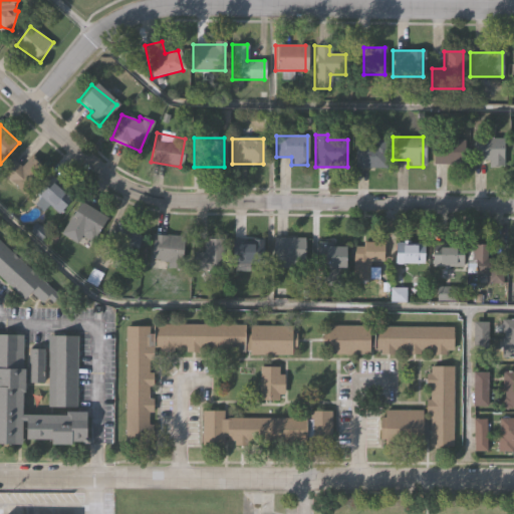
[(471,160),(471,139),(502,139),(502,166),(488,166),(488,160),(471,160)]
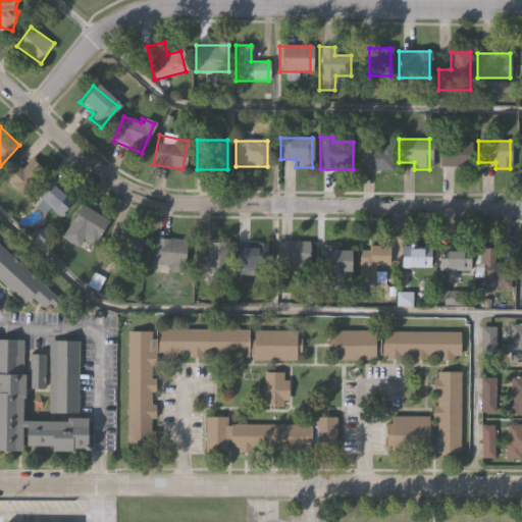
[(438,167),(438,143),(470,143),(470,167),(438,167)]
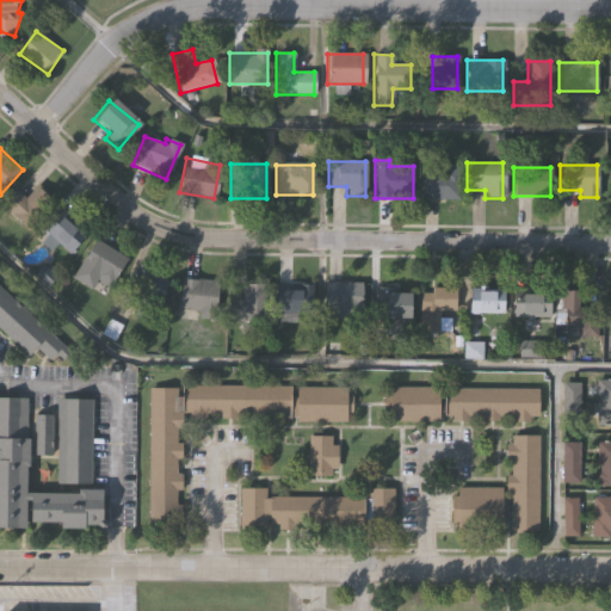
[(458,199),(421,199),(421,171),(458,171),(458,199)]
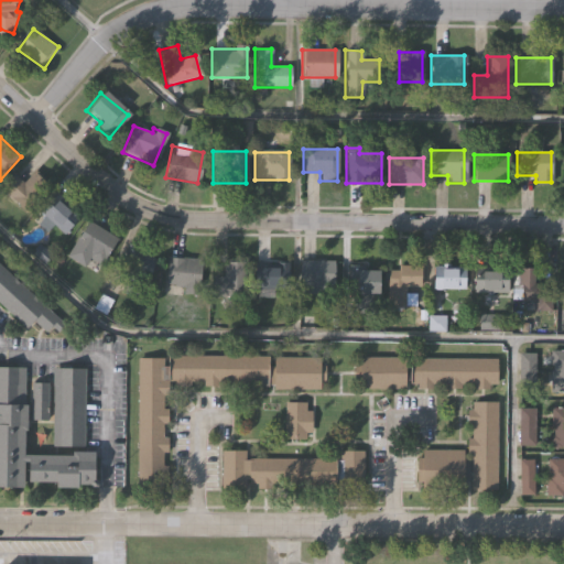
[(3,188),(17,175),(25,183),(36,172),(51,186),(26,212),(3,188)]
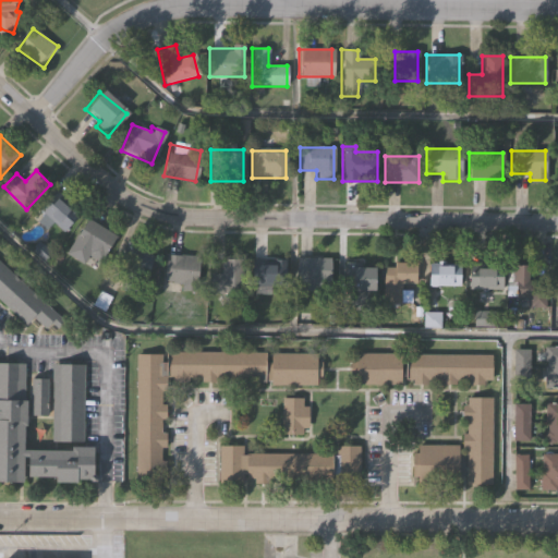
[(76,221),(61,230),(58,223),(44,231),(34,213),(62,196),(76,221)]
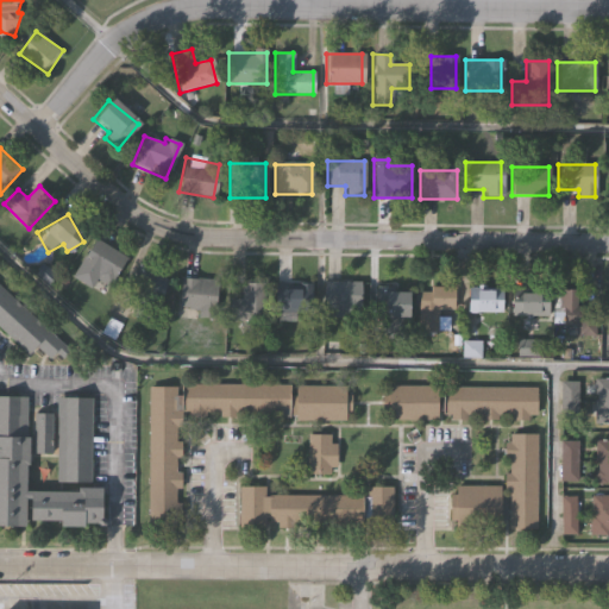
[(106,295),(74,278),(95,239),(127,256),(106,295)]
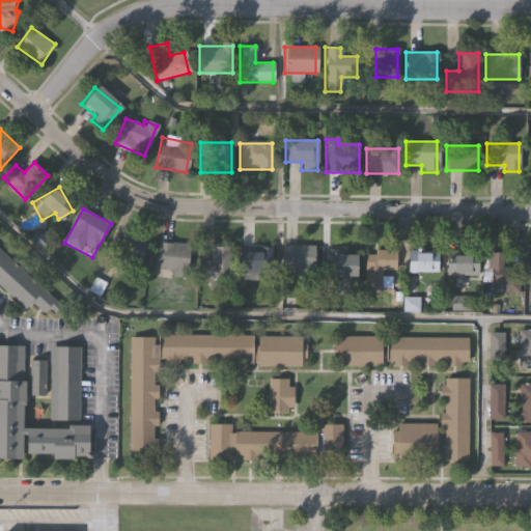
[(111,249),(126,227),(154,246),(139,268),(111,249)]
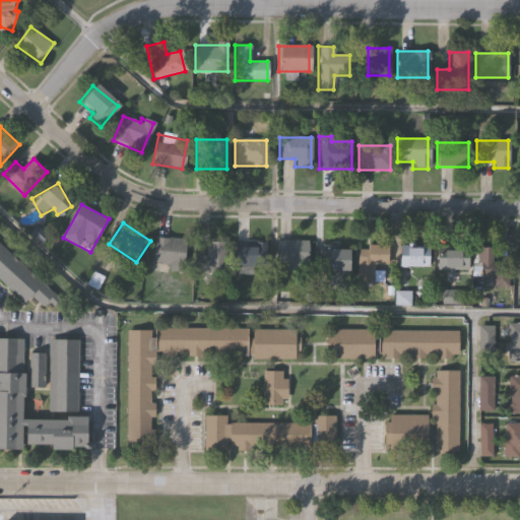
[(170,270),(170,264),(154,264),(154,238),(183,238),(183,270),(170,270)]
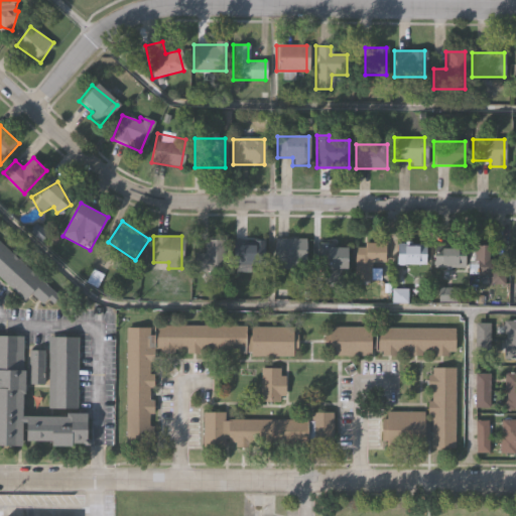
[(224,240),(224,272),(192,272),(192,254),(204,254),(204,240),(224,240)]
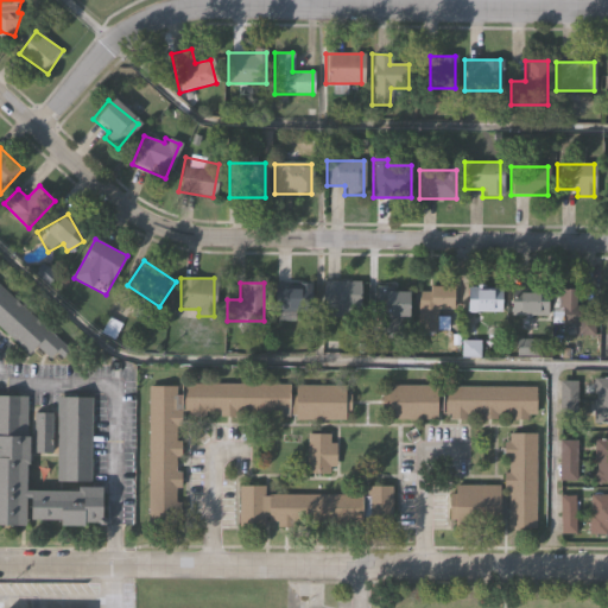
[(310,312),(272,312),(272,283),(310,283),(310,312)]
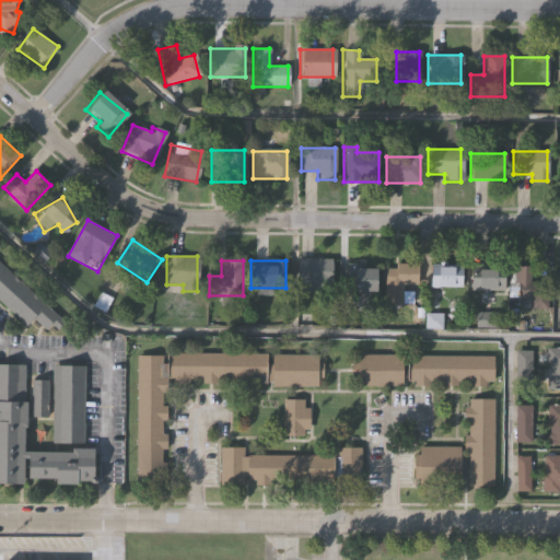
[(296,286),(296,260),(330,260),(330,286),(296,286)]
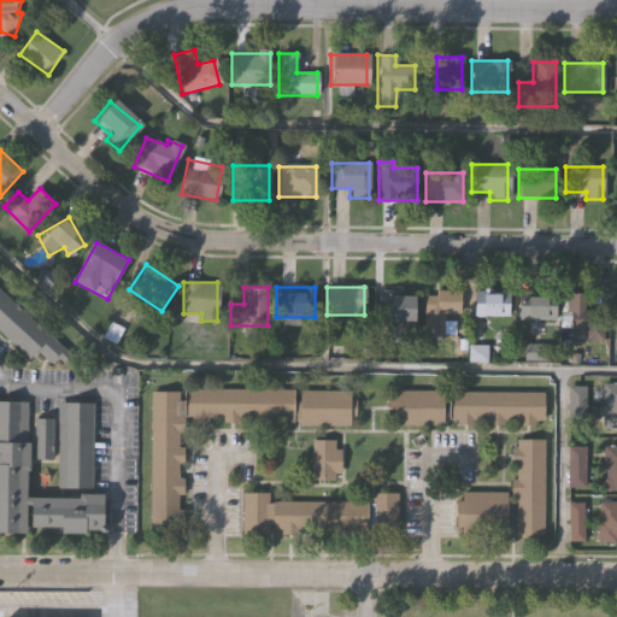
[(0,288),(72,356),(64,365),(57,358),(51,364),(39,353),(31,360),(0,331),(0,288)]
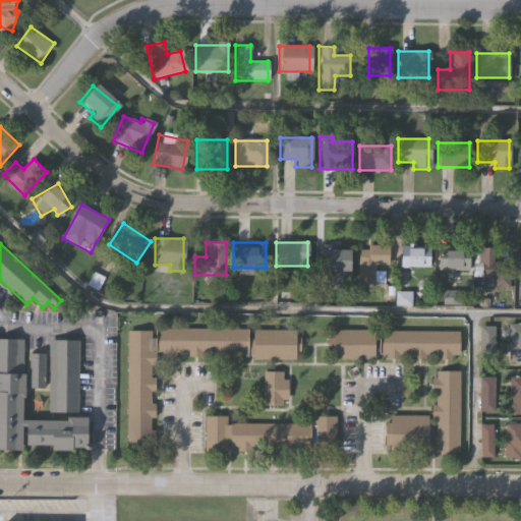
[(388,247),(387,266),(373,266),(373,285),(357,285),(357,247),(388,247)]
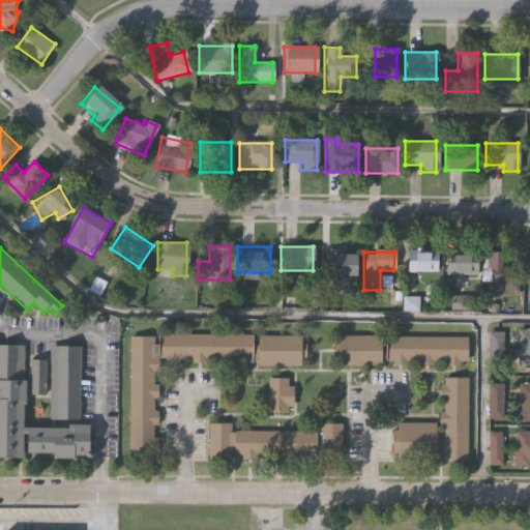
[(474,275),(443,275),(443,253),(474,253),(474,275)]
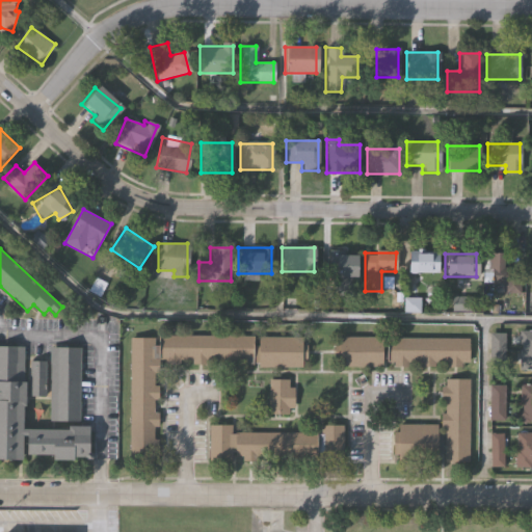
[(503,295),(503,285),(488,286),(488,254),(503,254),(503,268),(517,268),(519,295),(503,295)]
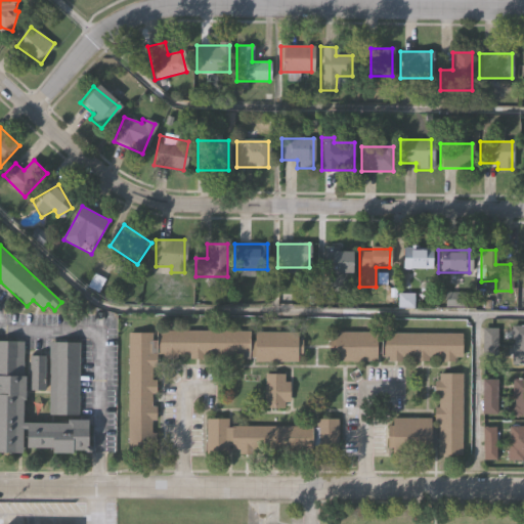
[(431,251),(431,269),(401,269),(401,251),(431,251)]
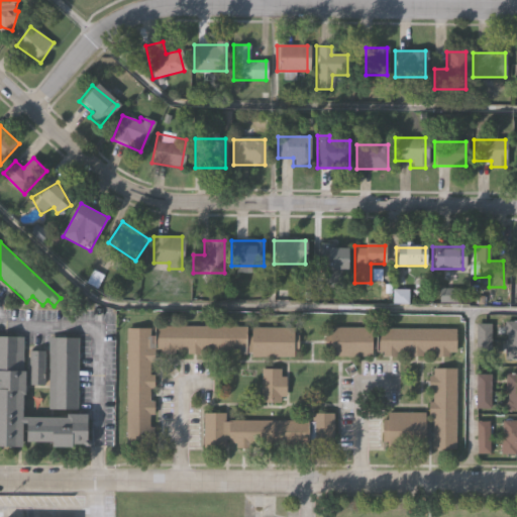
[(345,273),(318,273),(318,248),(345,248),(345,273)]
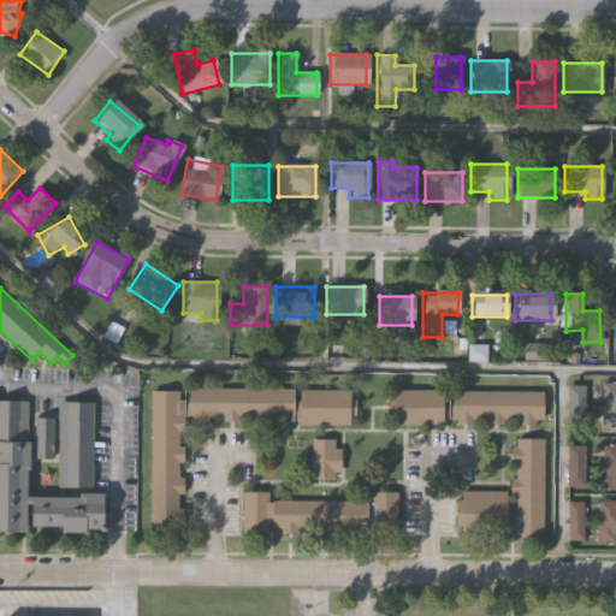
[(615,427),(603,427),(603,404),(605,404),(605,397),(602,397),(602,381),(615,381),(615,427)]
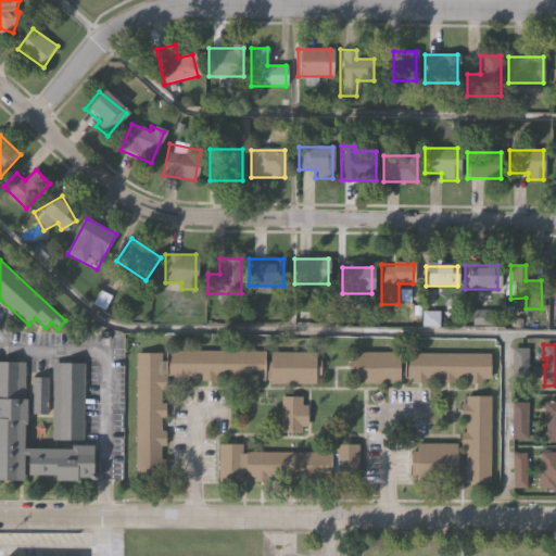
[(512,345),(528,345),(528,380),(512,380),(512,345)]
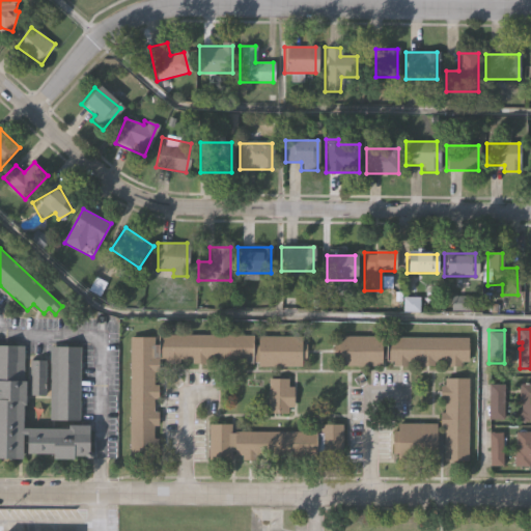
[(155,337),(155,345),(158,345),(158,336),(253,337),(253,345),(257,345),(257,336),(301,337),(301,344),(307,344),(307,360),(302,360),(302,368),(258,368),(258,364),(246,364),(246,361),(233,361),(233,366),(219,365),(219,359),(206,359),(206,364),(192,364),(192,360),(179,359),(179,365),(165,365),(165,361),(159,361),(159,372),(155,372),(154,386),(159,386),(159,399),(154,399),(154,412),(159,412),(159,426),(154,426),(154,440),(158,440),(158,453),(154,453),(154,460),(130,460),(132,337),(155,337)]
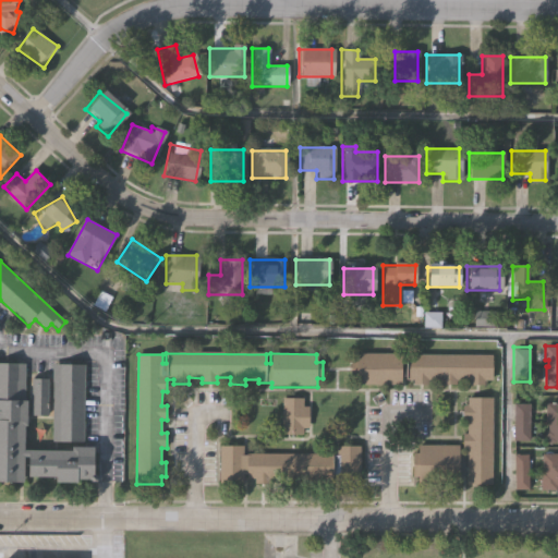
[(485,383),(485,386),(470,386),(470,380),(458,380),(458,386),(443,386),(443,380),(429,380),(429,386),(414,386),(414,380),(409,380),(409,377),(402,377),(402,384),(356,384),(356,376),(352,376),(352,361),(356,362),(356,353),(402,353),(402,362),(407,362),(407,355),(494,356),(494,383),(485,383)]
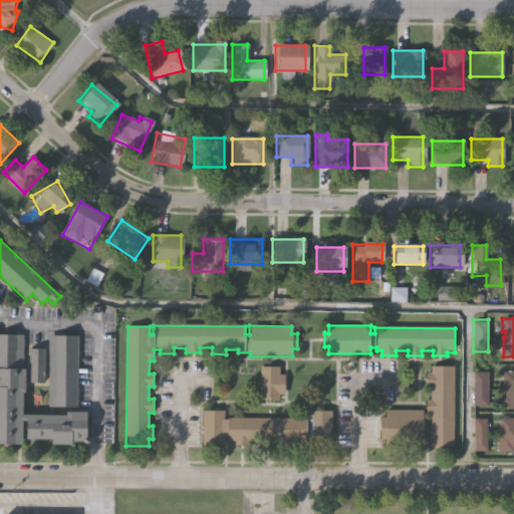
[(88,436),(89,438),(88,441),(84,443),(83,443),(81,439),(70,440),(70,442),(49,442),(49,438),(24,438),(25,419),(21,419),(21,441),(0,441),(0,331),(25,332),(24,390),(21,390),(21,411),(64,412),(64,408),(85,409),(85,434),(88,436)]
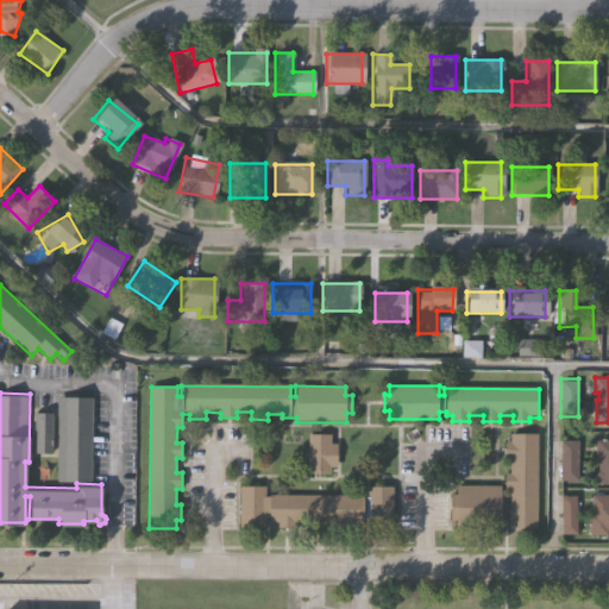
[(57,393),(92,394),(89,479),(56,478),(57,393)]
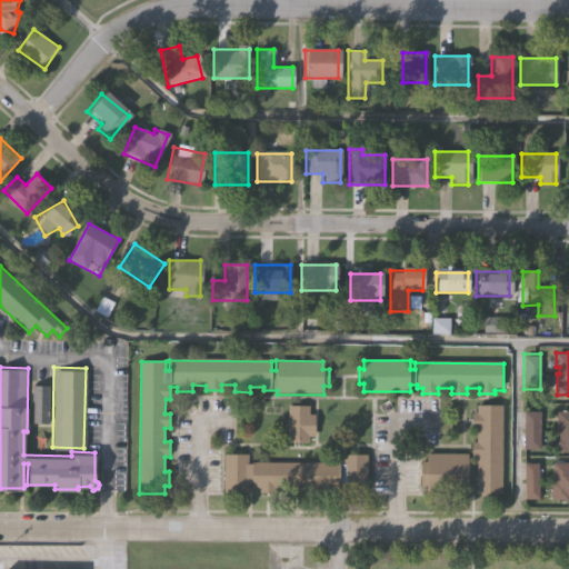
[(50,423),(33,422),(35,386),(50,386),(50,423)]
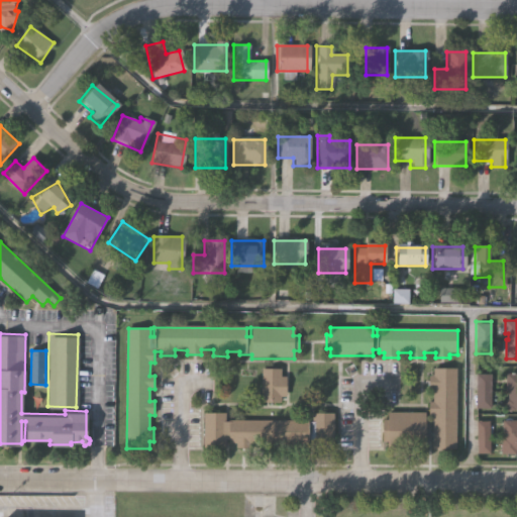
[(433,447),(433,415),(429,415),(429,400),(434,400),(434,388),(428,388),(428,373),(433,373),(433,367),(457,367),(457,447),(433,447)]
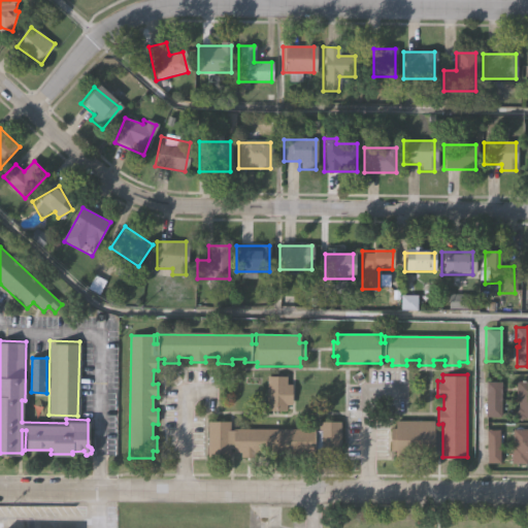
[(288,385),(293,385),(293,406),(286,405),(286,413),(267,413),(267,377),(288,377),(288,385)]
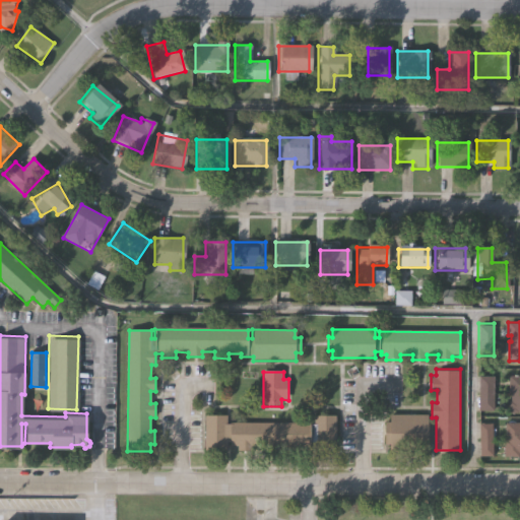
[(479,374),(494,374),(494,408),(478,408),(479,374)]
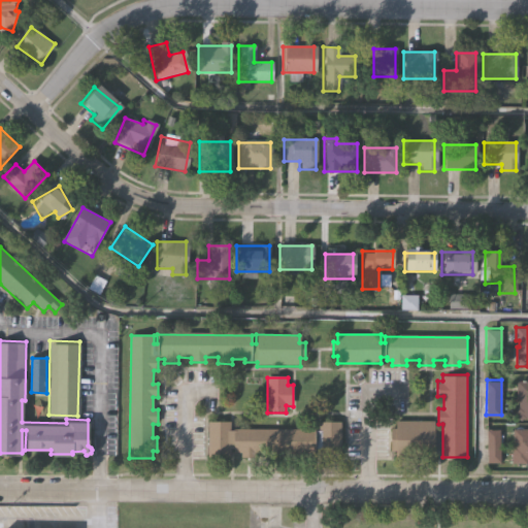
[(527,417),(517,417),(517,403),(520,403),(521,398),(517,398),(517,380),(527,380),(527,417)]
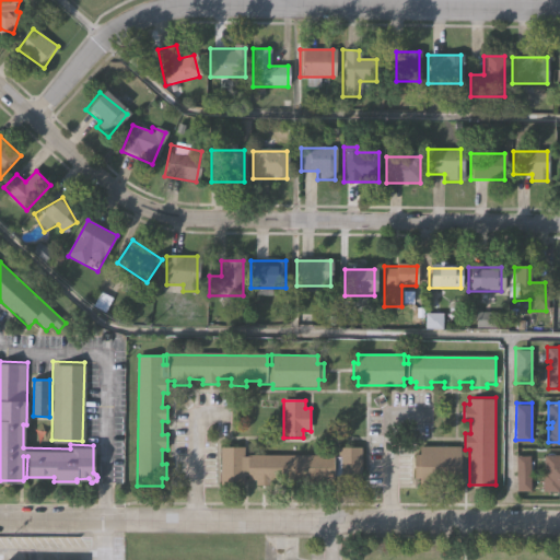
[(246,453),(339,453),(339,443),(363,443),(363,483),(339,483),(339,474),(335,474),(335,477),(329,477),(329,485),(313,485),(313,478),(300,479),(300,485),(286,485),(286,479),(272,479),(272,483),(256,483),(256,478),(249,478),(249,473),(245,473),(245,483),(222,483),(222,445),(246,445),(246,453)]
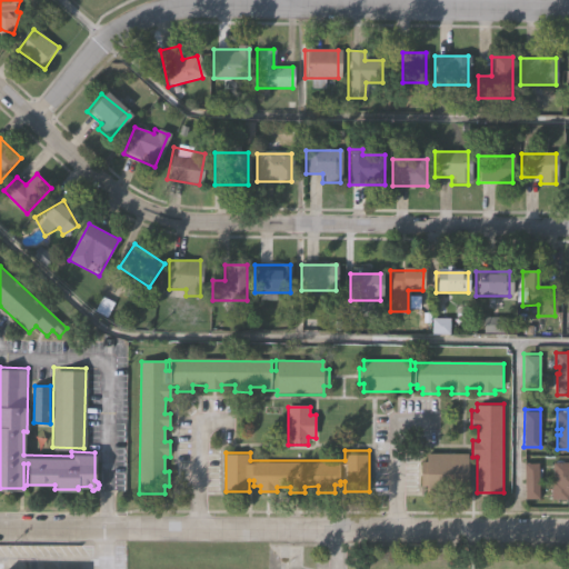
[(470,452),(470,493),(427,492),(427,485),(422,485),(422,458),(428,458),(428,452),(470,452)]
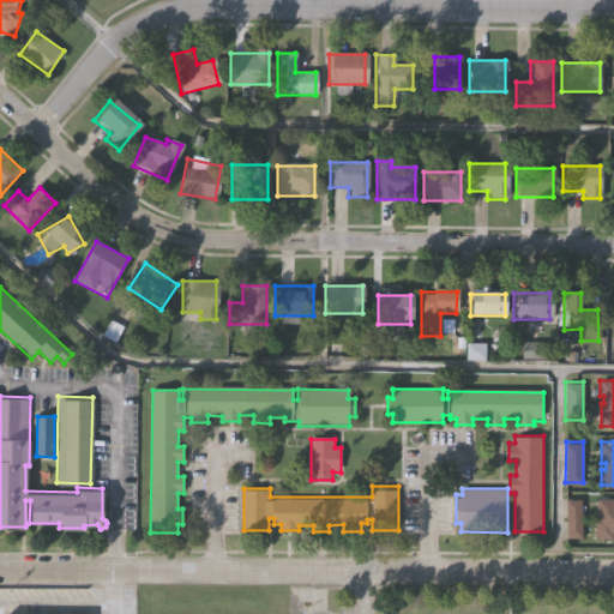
[(566,498),(582,498),(581,536),(566,536),(566,498)]
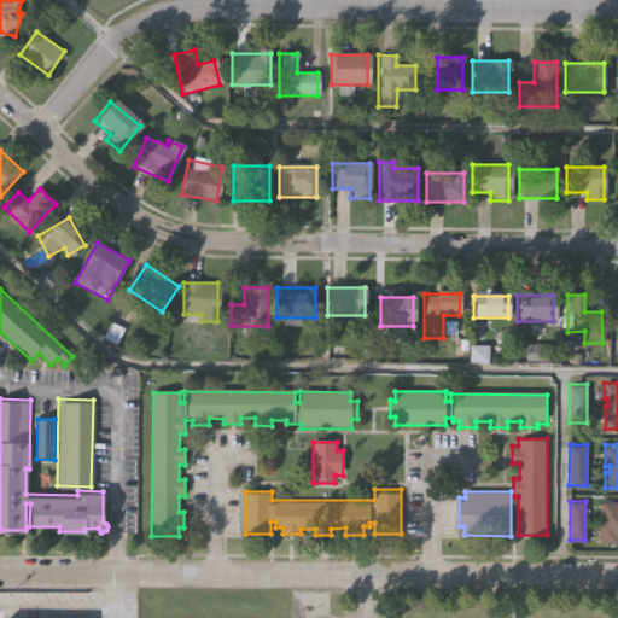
[(617,538),(617,544),(599,544),(599,522),(601,522),(602,501),(617,502),(617,538)]
